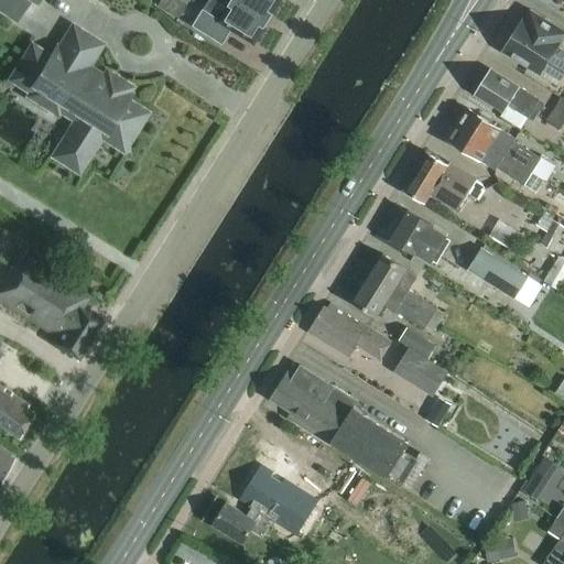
[(0,0),(0,3),(20,15),(29,0),(35,3),(36,0),(0,0)]
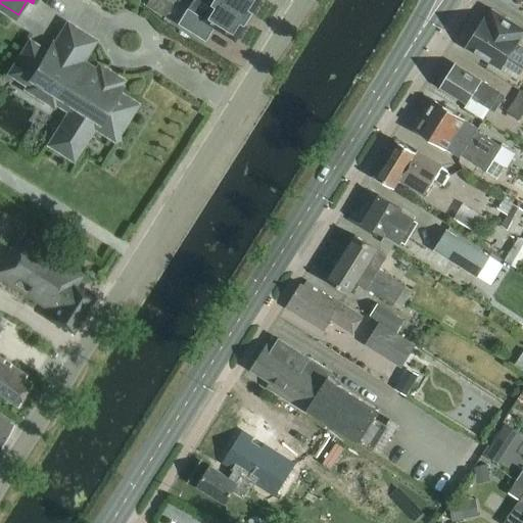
[(174,7),(162,0),(151,0),(146,7),(167,20),(174,7)]
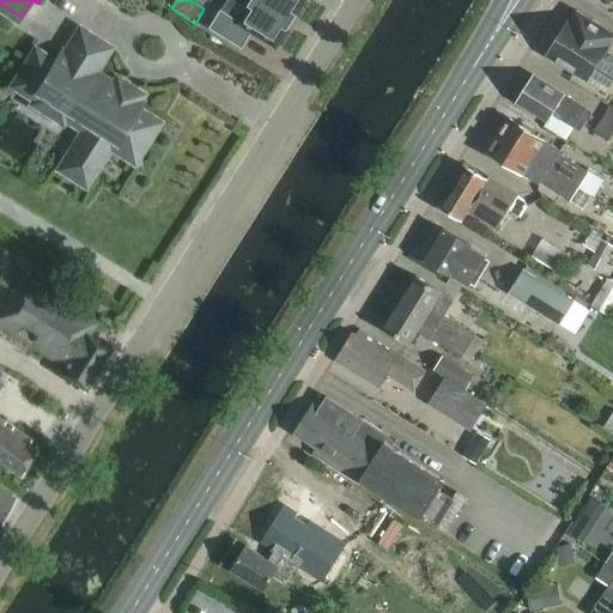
[(229,16),(218,34),(250,54),(260,38),(285,54),(316,2),(311,0),(265,0),(248,28),(229,16)]
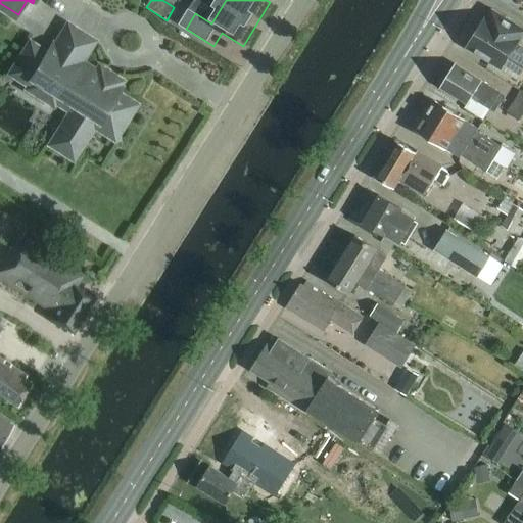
[(522,34),(522,29),(492,10),(486,19),(484,17),(466,47),(502,68),(507,60),(522,69),(522,68),(522,48),(517,44),(522,34)]
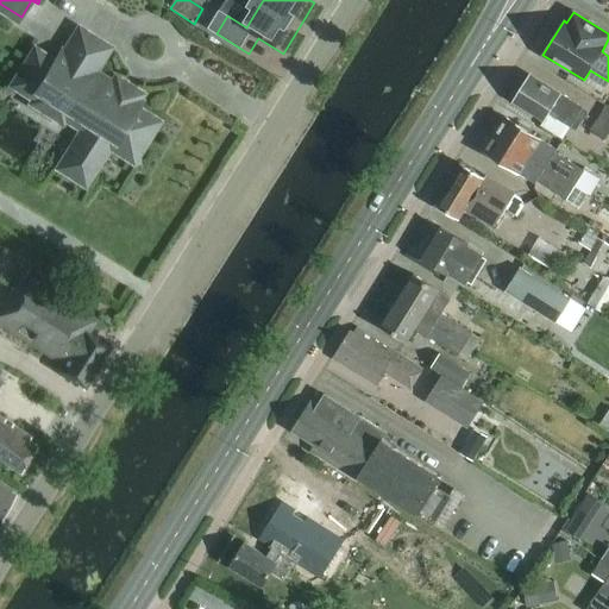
[(92,75),(107,51),(79,33),(63,57),(60,55),(57,58),(33,43),(7,85),(36,101),(33,106),(61,124),(63,119),(83,132),(60,170),(83,186),(107,148),(132,162),(135,158),(138,161),(148,144),(144,143),(156,125),(136,112),(139,106),(130,99),(131,96),(119,89),(118,92),(92,75)]
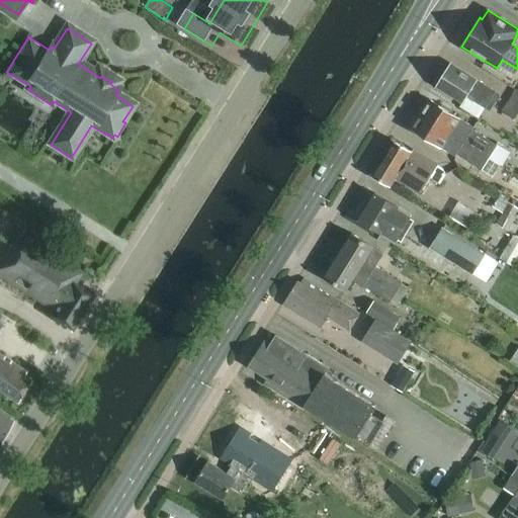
[(492,108),(499,96),(494,93),(495,92),(469,77),(464,75),(449,66),(437,86),(463,102),(466,97),(485,108),(487,105),(492,108)]
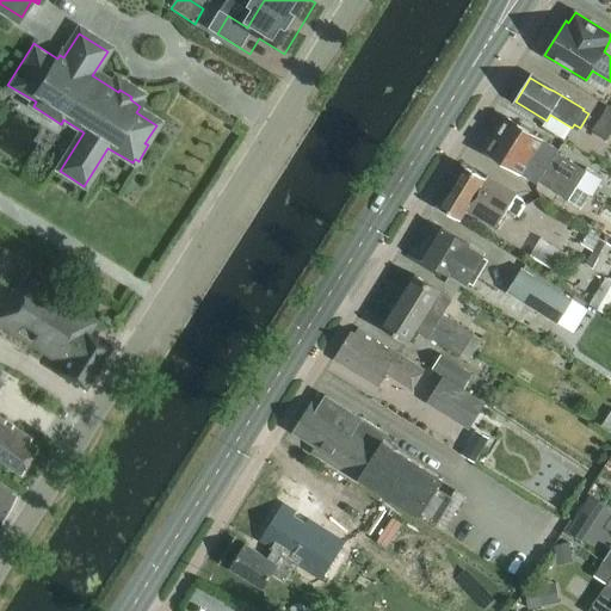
[(610,109),(594,134),(610,143),(610,109)]
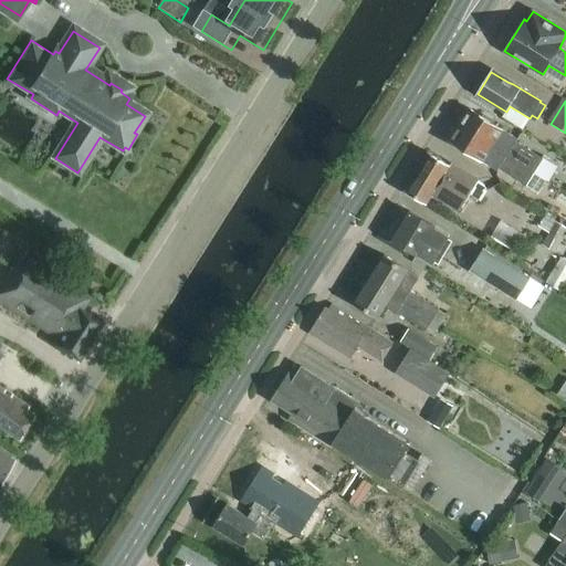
[(506,156),(534,174),(542,160),(515,143),(516,140),(468,109),(459,125),(506,156)]
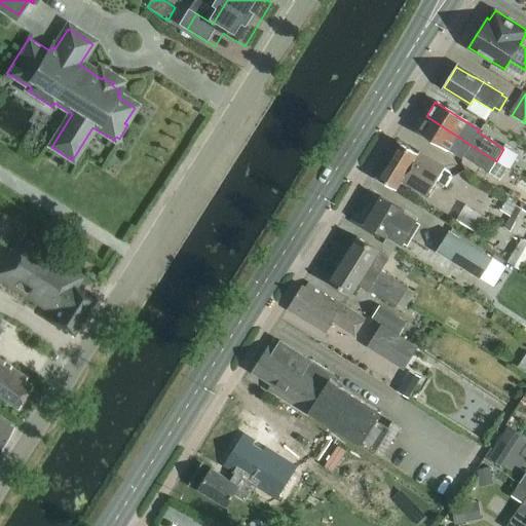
[(471,145),(426,116),(417,130),(499,183),(508,170),(495,162),(496,161),(471,145)]
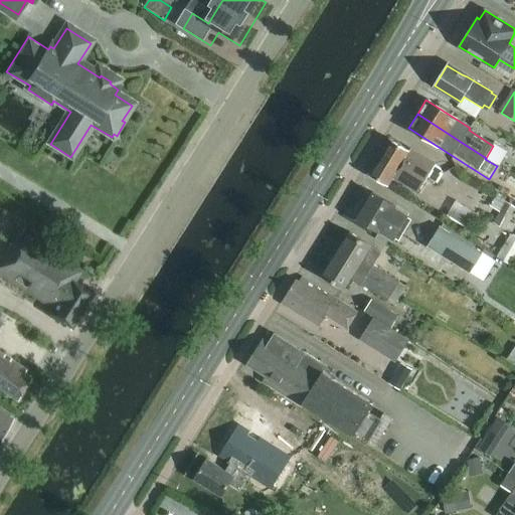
[(438,183),(445,171),(435,165),(438,162),(411,147),(408,152),(389,140),(367,174),(388,187),(394,178),(405,184),(406,183),(418,191),(427,177),(438,183)]
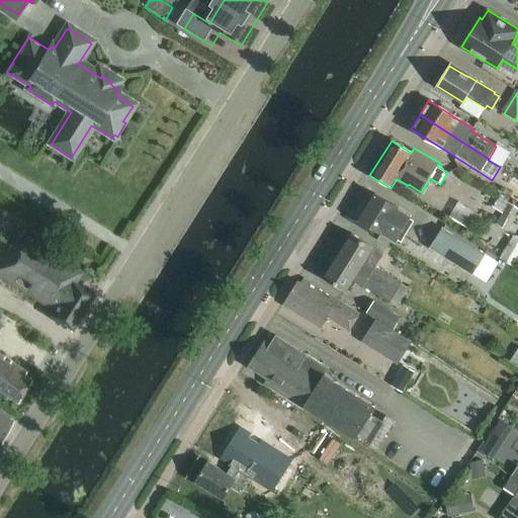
[(394,241),(409,217),(398,210),(399,208),(375,194),(359,220),(381,234),(377,240),(385,245),(390,238),(394,241)]
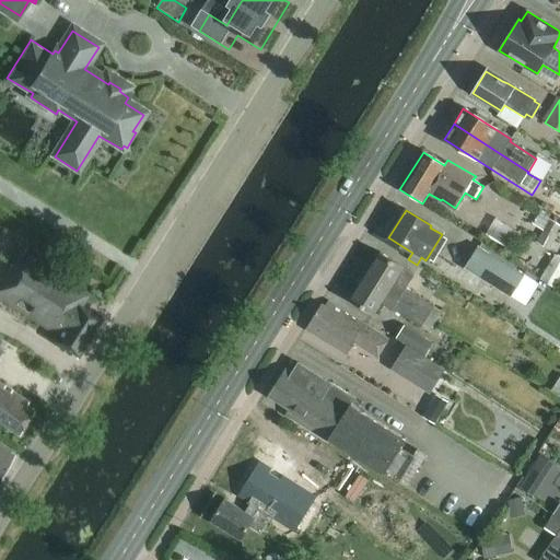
[(548,249),(559,230),(559,224),(539,212),(533,223),(544,231),(537,243),(548,249)]
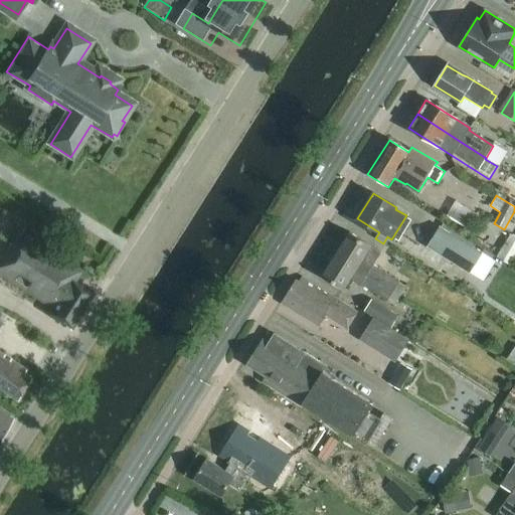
[(470,275),(482,254),(439,228),(426,248),(470,275)]
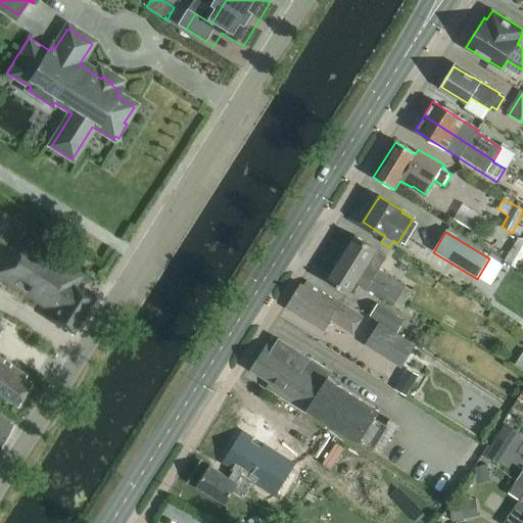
[(73,334),(94,300),(73,287),(80,276),(18,237),(0,266),(0,280),(54,315),(50,321),(73,334)]
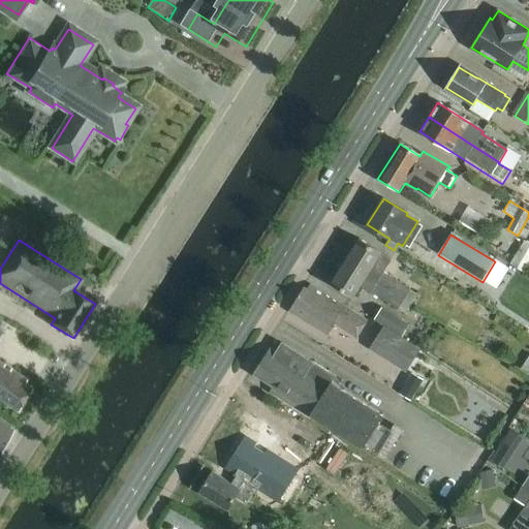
[(397,309),(408,292),(409,290),(381,273),(391,259),(359,240),(344,261),(377,282),(376,283),(390,291),(383,301),(397,309)]
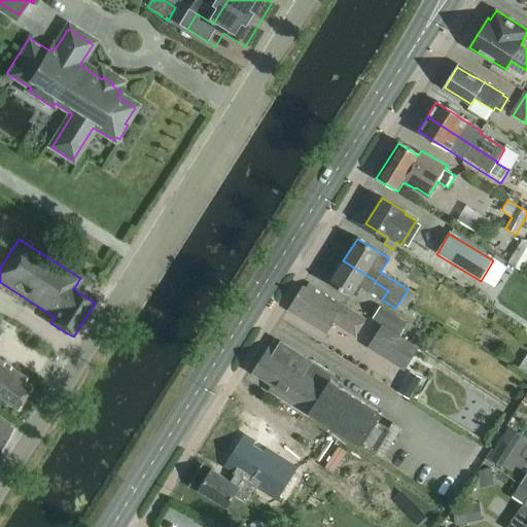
[(526,244),(523,242),(510,264),(525,273),(526,269),(526,244)]
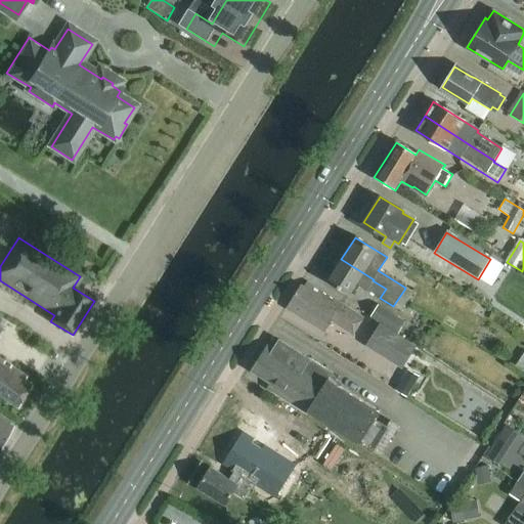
[(356,284),(380,298),(386,289),(373,280),(374,279),(341,259),(328,280),(350,295),(356,284)]
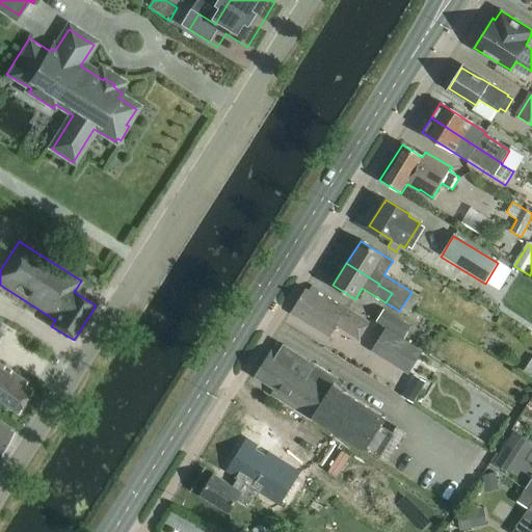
[(370,325),(312,287),(308,293),(306,291),(291,315),(329,338),(339,324),(361,338),(362,339),(370,325)]
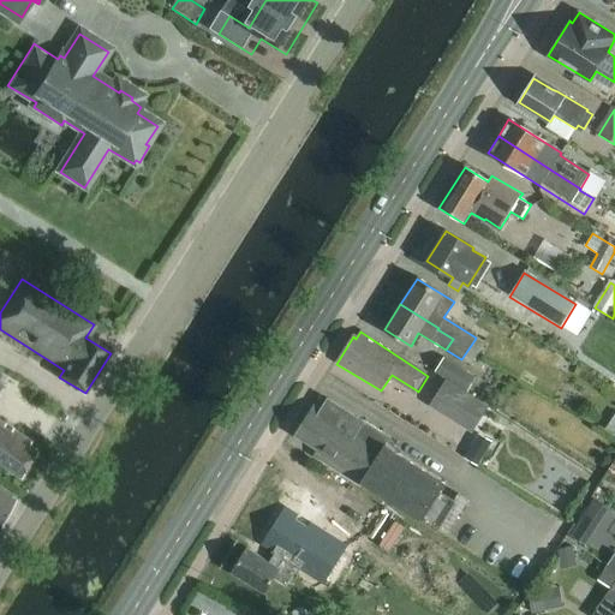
[(435,372),(447,380),(466,393),(475,377),(443,358),(435,372)]
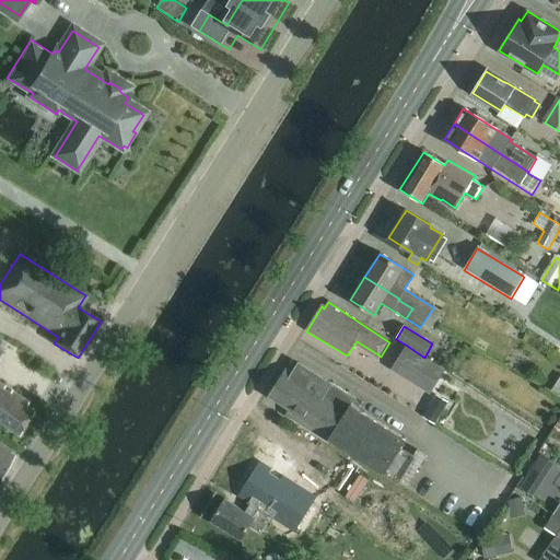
[(444,370),(424,358),(407,346),(392,371),(430,394),(444,370)]
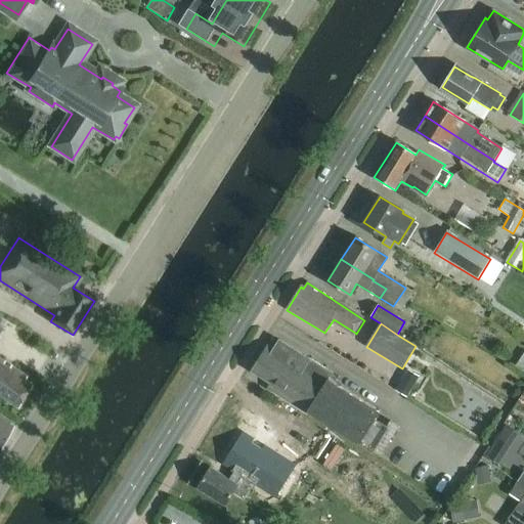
[(380,457),(399,426),(390,421),(387,426),(376,418),(379,411),(321,376),(324,369),(278,341),(272,351),(267,347),(251,372),(271,385),(268,390),(306,413),(307,412),(380,457)]
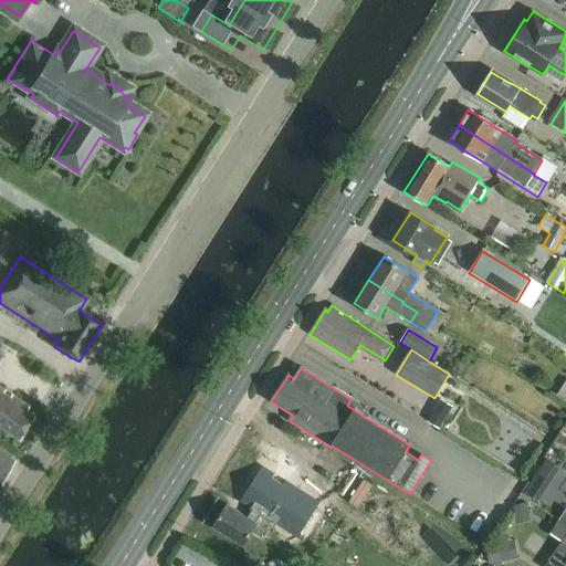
[(0,429),(19,441),(33,418),(25,412),(28,408),(0,390),(0,429)]
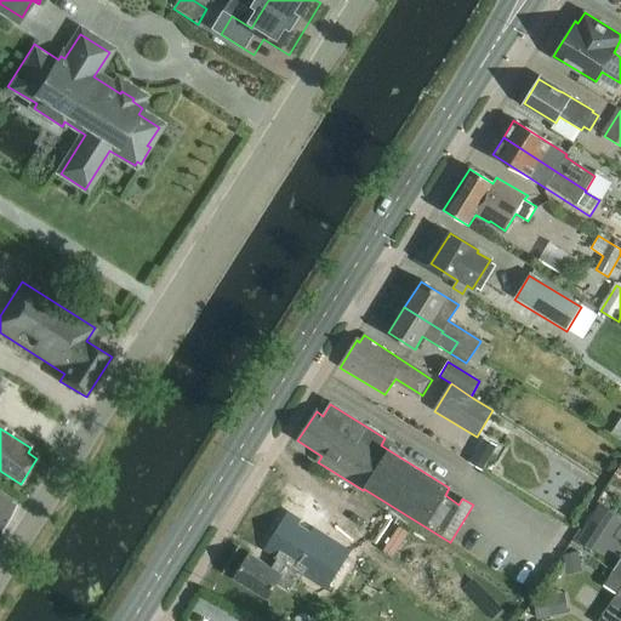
[(477,450),(469,462),(483,469),(490,457),(477,450)]
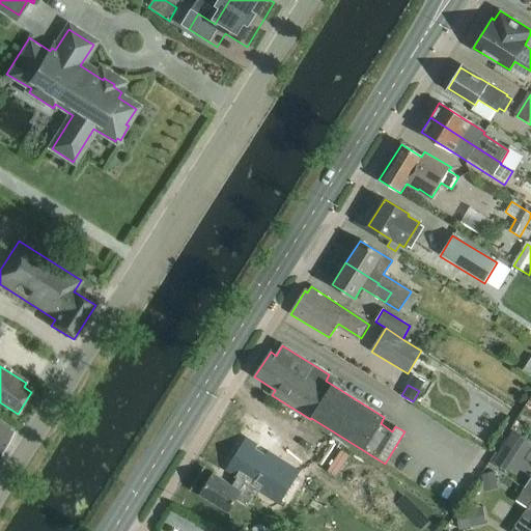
[(0,455),(14,435),(0,425),(0,455)]
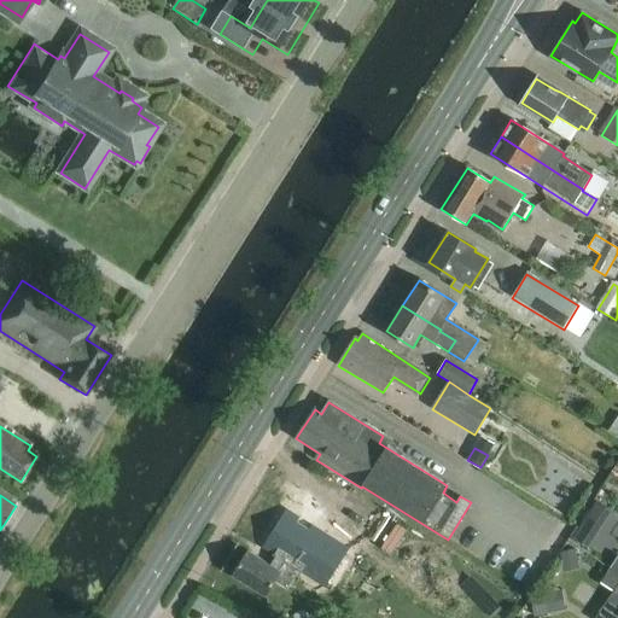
[(606,551),(617,525),(617,505),(599,496),(578,537),(606,551)]
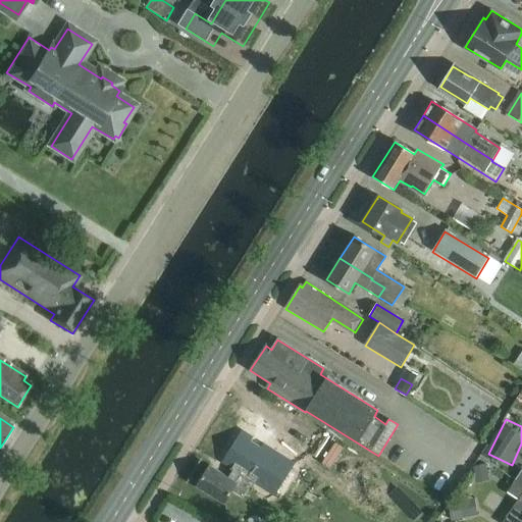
[(263,450),(253,445),(255,440),(242,433),(221,466),(240,477),(238,482),(210,465),(196,486),(225,505),(232,493),(243,501),(252,485),(275,500),(297,466),(266,448),(263,450)]
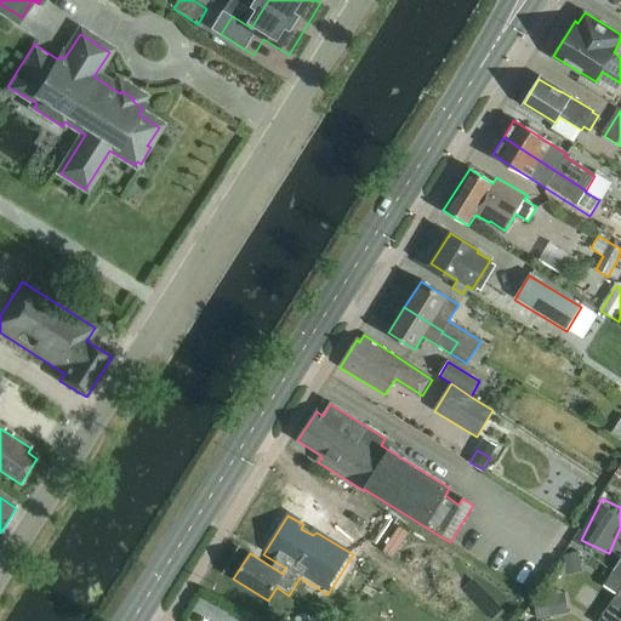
[(579,553),(563,556),(565,569),(581,567),(579,553)]
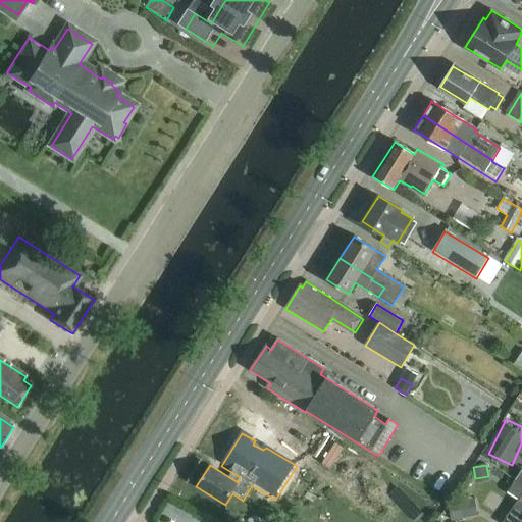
[(521,521),(521,492),(518,500),(503,521),(521,521)]
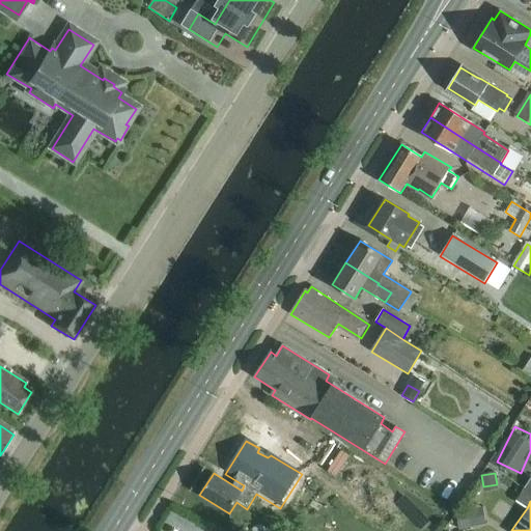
[(466,512),(455,514),(458,530),(470,528),(466,512)]
